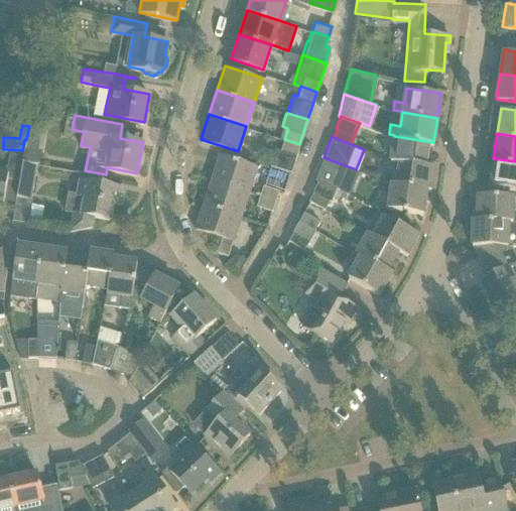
[(394,136),(390,158),(434,165),(425,163),(428,142),(433,142),(394,136)]
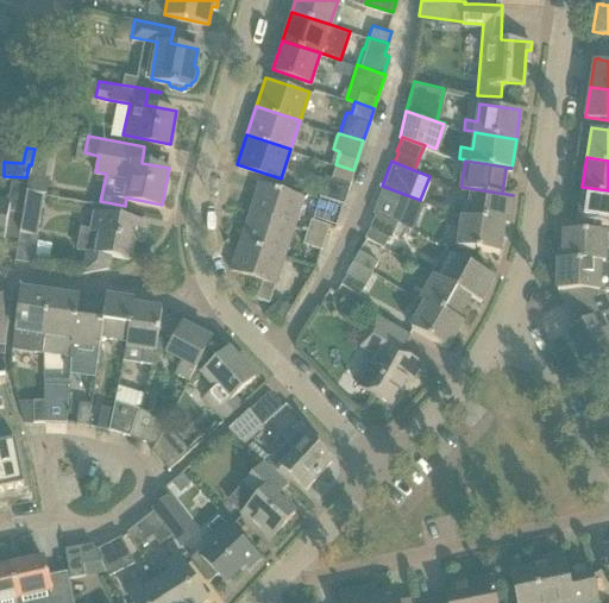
[(353,170),(336,164),(332,175),(324,174),(318,193),(344,201),(353,170)]
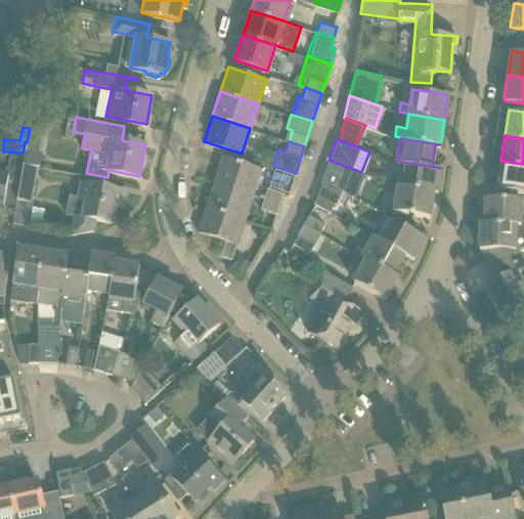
[(23,156),(22,162),(38,165),(40,150),(24,147),(23,156)]
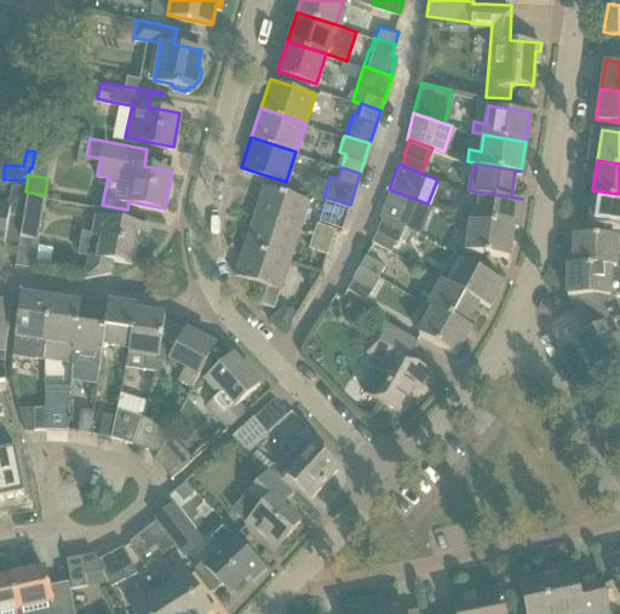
[(0,237),(4,239),(4,237),(17,240),(18,234),(26,191),(27,184),(10,182),(6,206),(0,205),(0,237)]
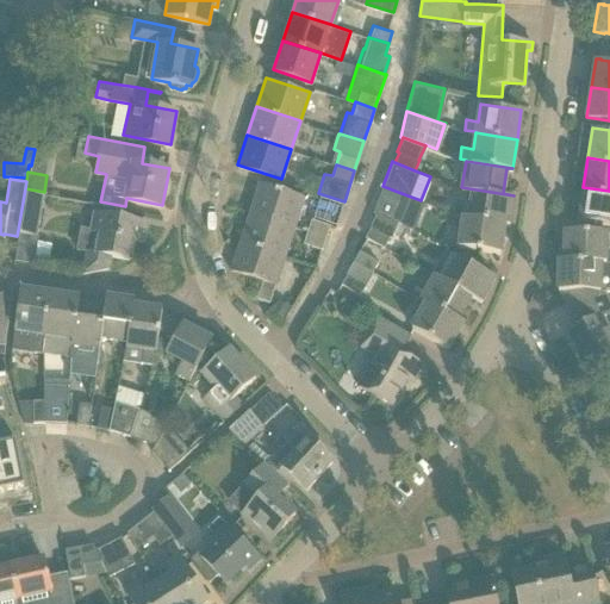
[(259,181),(250,210),(294,224),(304,195),(259,181)]
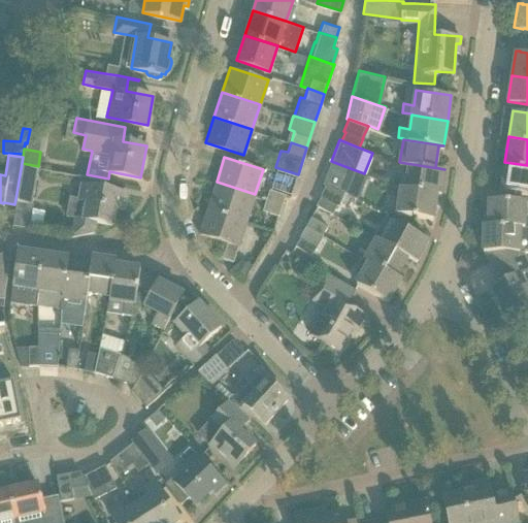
[(323,183),(325,184),(342,191),(347,188),(353,169),(331,161),(323,183)]
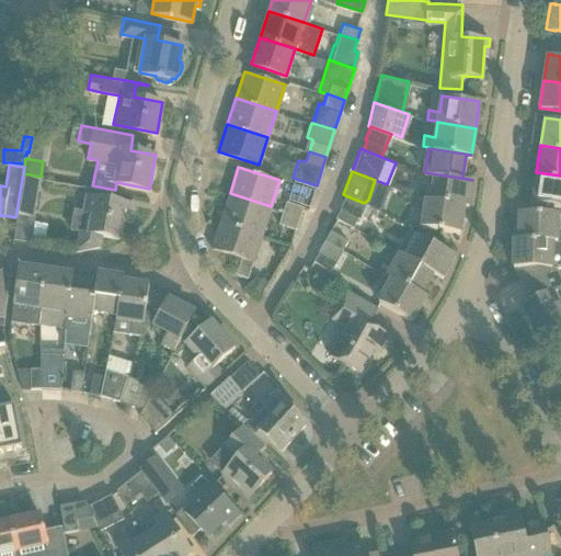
[(425,197),(425,199),(468,205),(472,180),(424,172),(424,173),(434,174),(431,199),(425,197)]
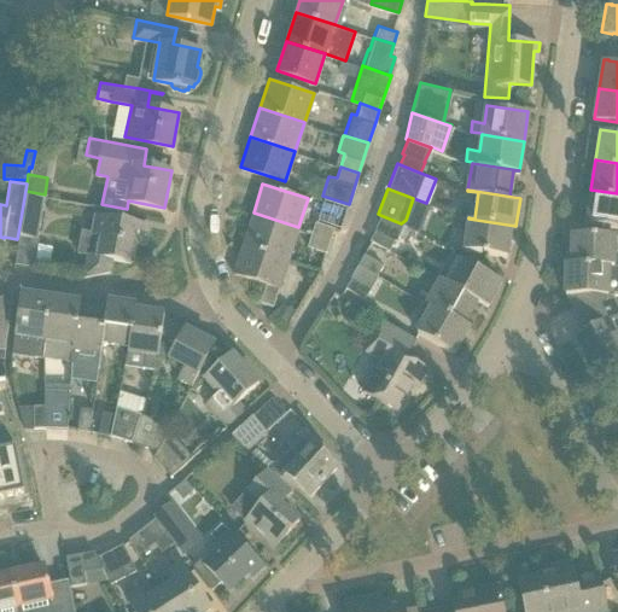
[(617,193),(590,190),(586,221),(617,225),(617,193)]
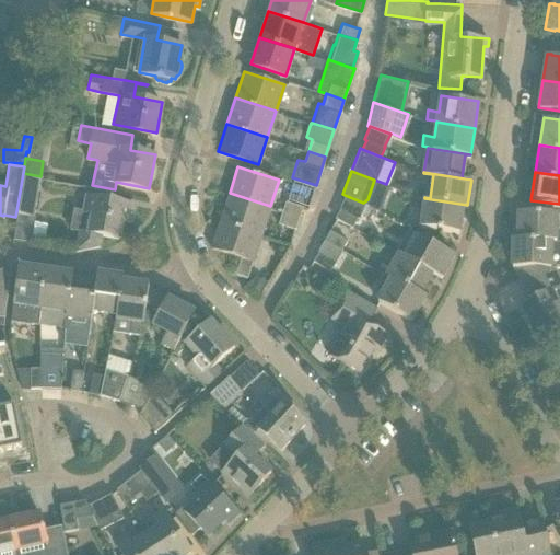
[(23,173),(16,211),(34,214),(41,176),(23,173)]
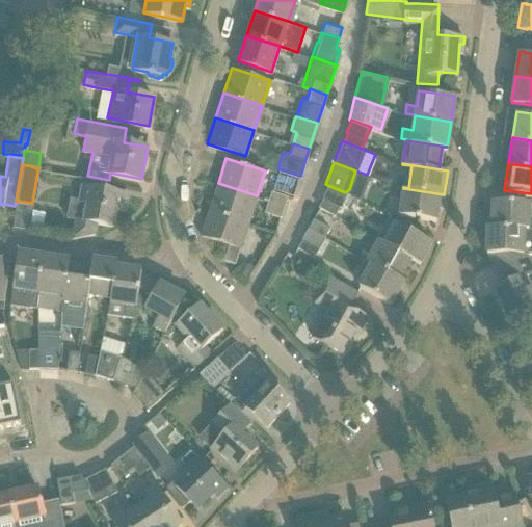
[(218,183),(210,208),(248,220),(257,195),(218,183)]
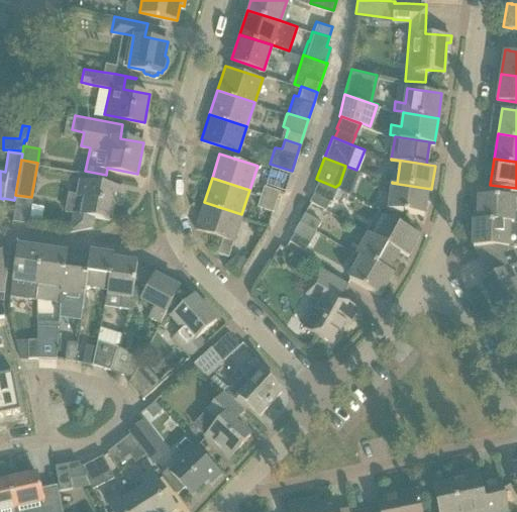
[(74,210),(70,230),(92,225),(94,215),(110,218),(113,201),(121,202),(123,188),(104,184),(78,179),(76,191),(69,190),(66,209),(74,210)]
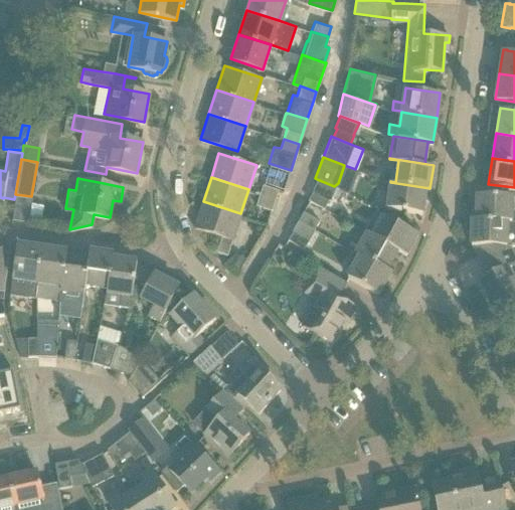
[(313,190),(308,199),(323,206),(328,197),(330,198),(334,186),(317,179),(313,190)]
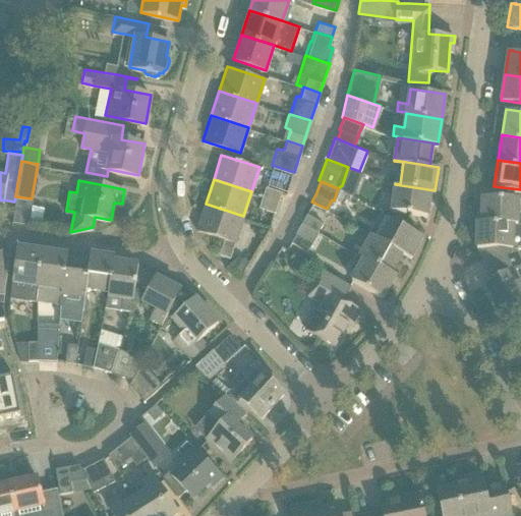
[(435,190),(395,184),(392,209),(426,215),(430,190),(435,190)]
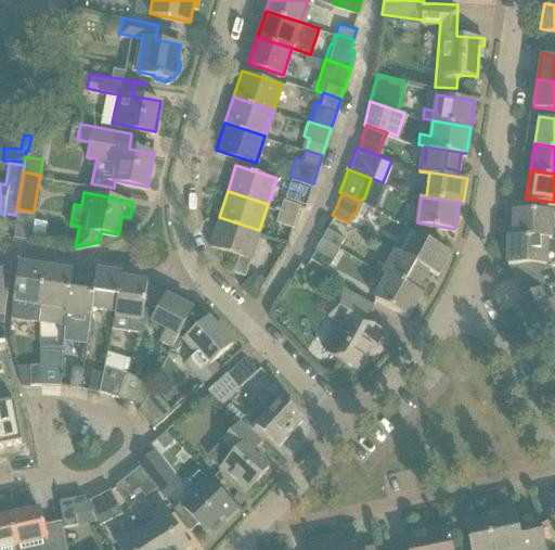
[(283,197),(280,208),(296,214),(300,203),(283,197)]
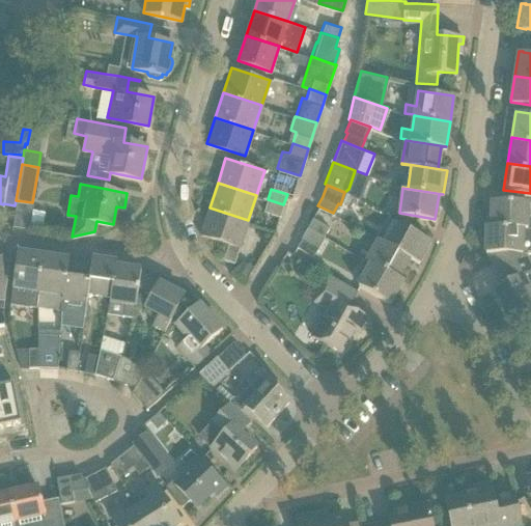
[(283,204),(268,199),(264,210),(280,215),(283,204)]
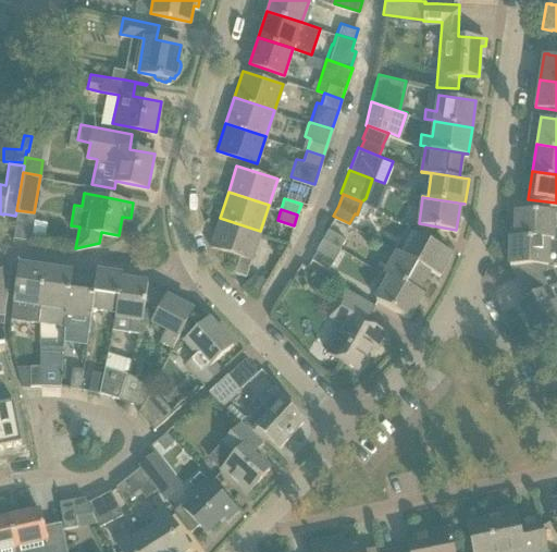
[(510,235),(510,236),(553,237),(554,210),(516,209),(515,236),(510,235)]
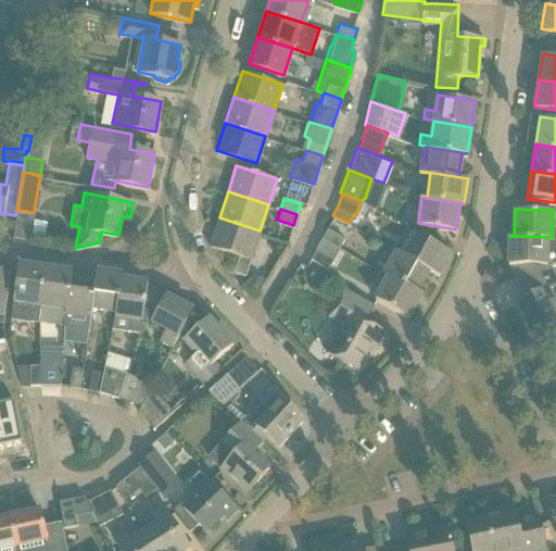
[(211,243),(211,245),(212,245),(240,254),(235,270),(245,274),(252,255),(255,246),(260,230),(219,217),(211,243)]
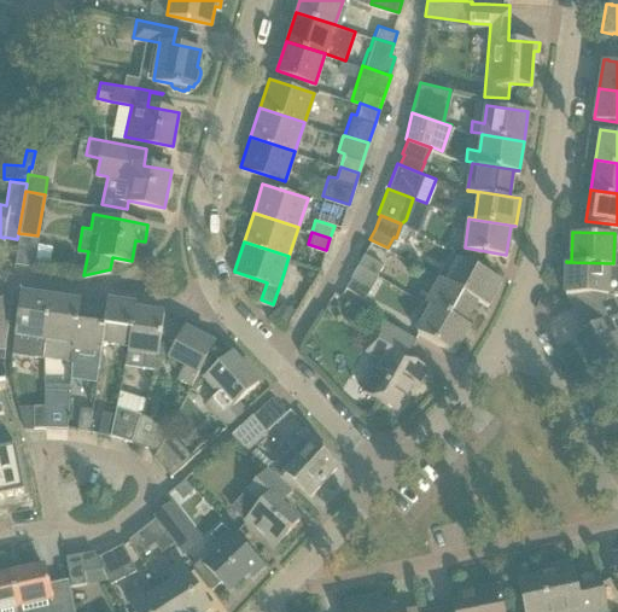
[(365,252),(357,264),(377,275),(383,263),(365,252)]
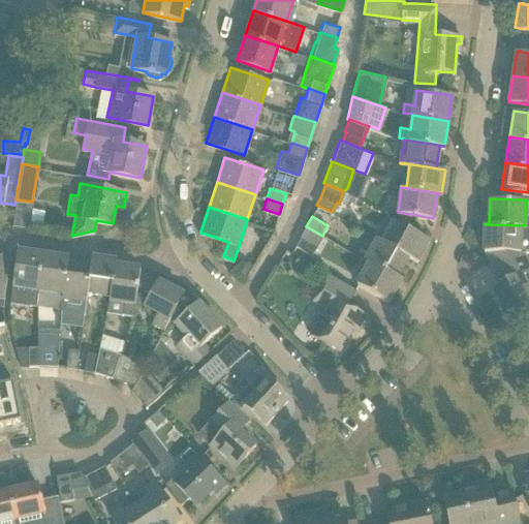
[(377,237),(377,238),(416,259),(428,239),(391,217),(385,227),(392,230),(385,242),(377,237)]
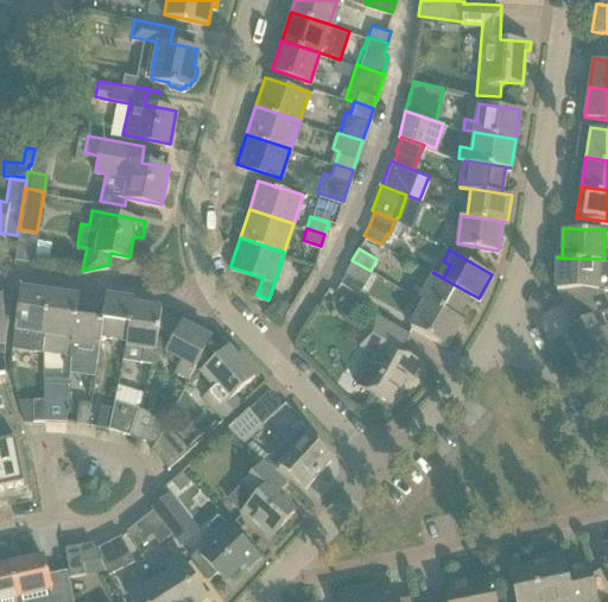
[(556,287),(561,287),(600,289),(600,287),(597,287),(597,286),(607,286),(607,259),(603,259),(557,258),(556,287)]
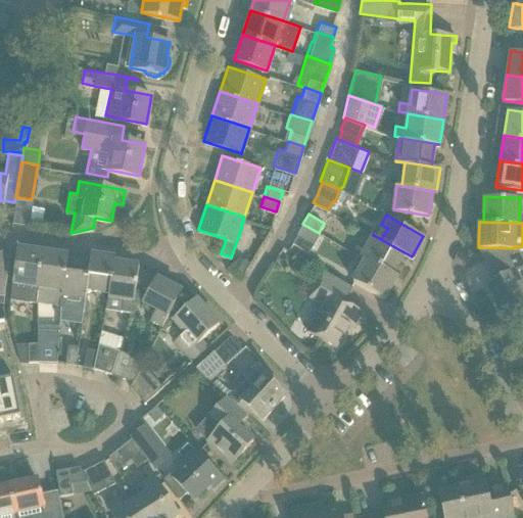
[(297,234),(292,242),(307,251),(319,233),(302,224),(296,233),(297,234)]
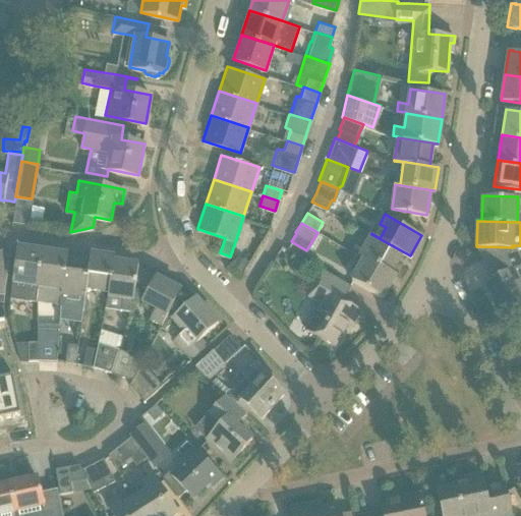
[(363,256),(363,258),(394,275),(395,273),(391,271),(402,251),(410,256),(410,255),(371,234),(359,254),(363,256)]
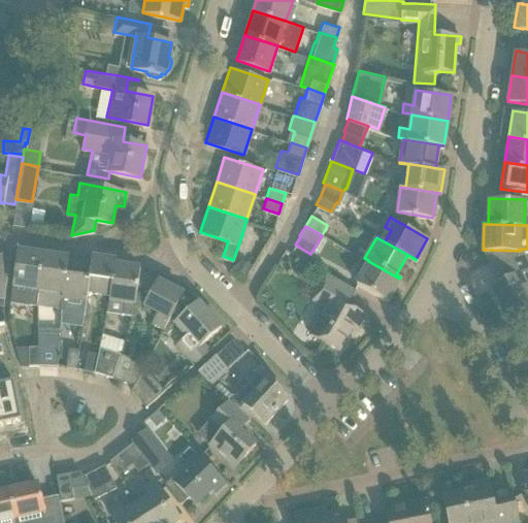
[(38,288),(43,252),(18,249),(10,299),(36,302),(38,288)]
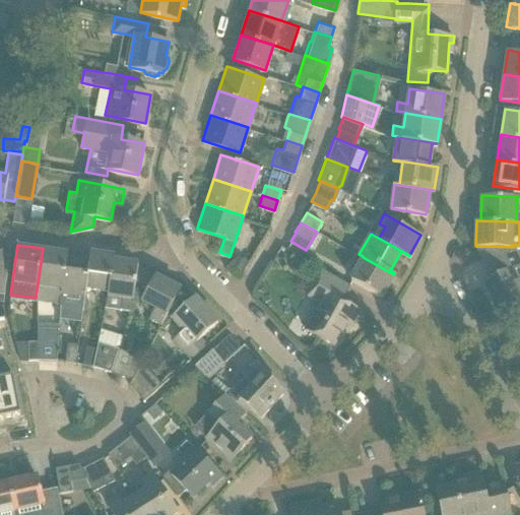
[(513,247),(479,246),(494,276),(483,281),(498,311),(519,300),(519,284),(512,268),(519,263),(519,259),(513,246),(513,247)]
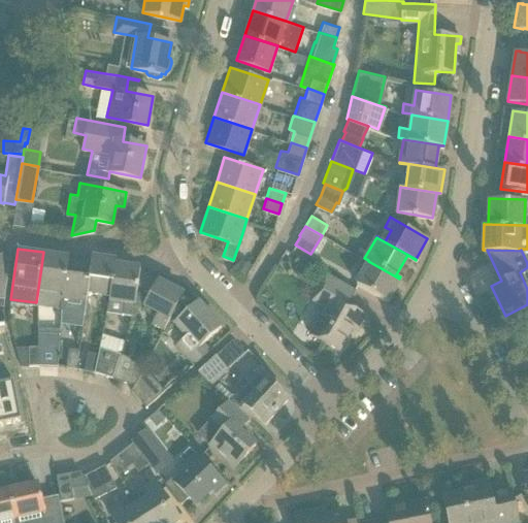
[(61,306),(67,260),(68,260),(68,256),(43,252),(38,288),(36,302),(61,306)]
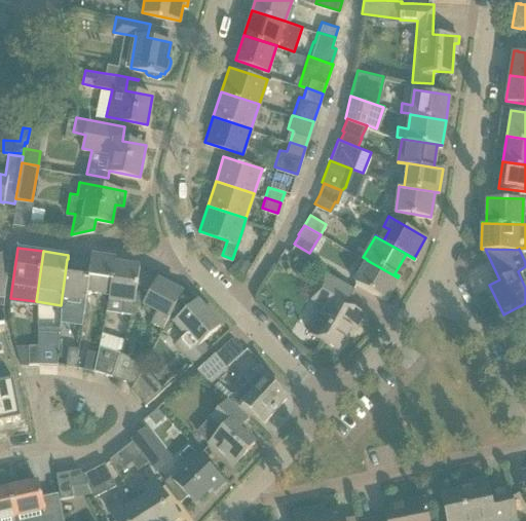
[(115,257),(91,254),(90,263),(86,289),(87,289),(85,303),(95,304),(97,291),(109,292),(114,262),(115,257)]
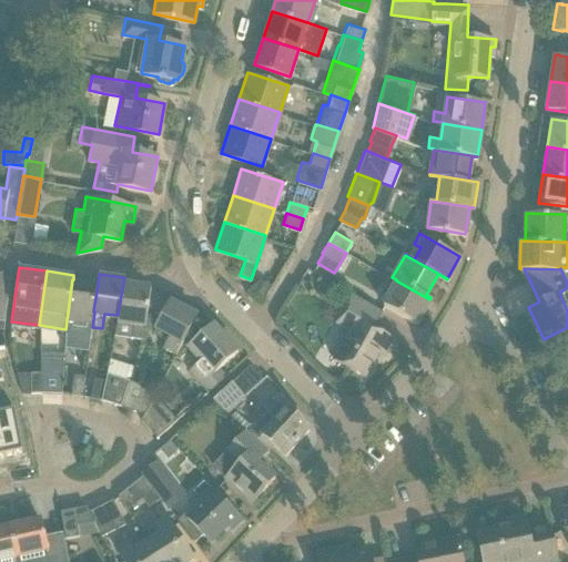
[(66,329),(64,331),(91,335),(92,327),(94,312),(93,312),(98,284),(97,284),(73,279),(72,279),(66,329)]
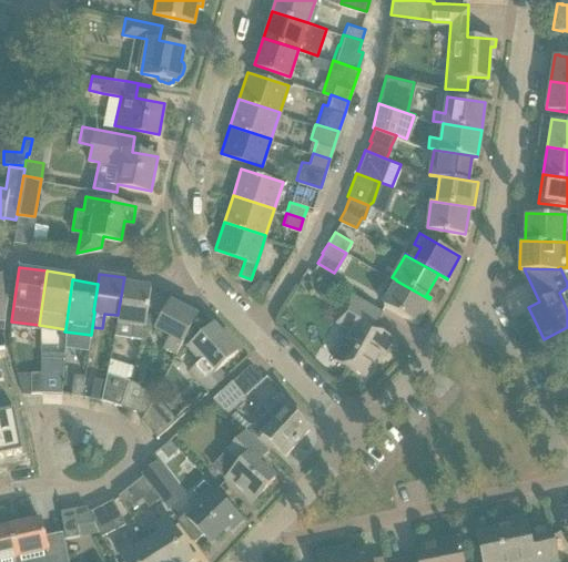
[(429,299),(396,281),(383,304),(417,323),(429,299)]
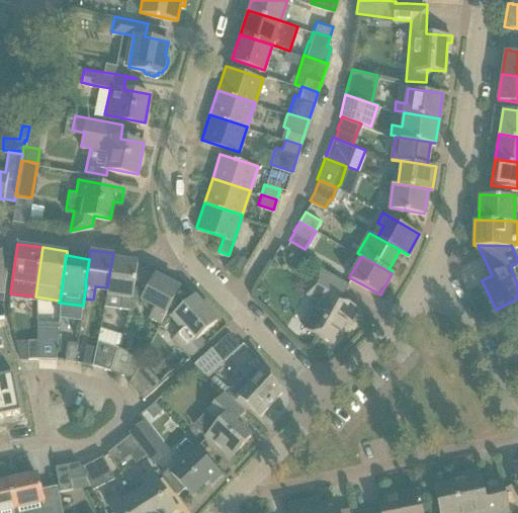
[(135,279),(137,265),(138,261),(112,258),(107,287),(107,292),(120,294),(119,307),(130,309),(133,296),(135,279)]
